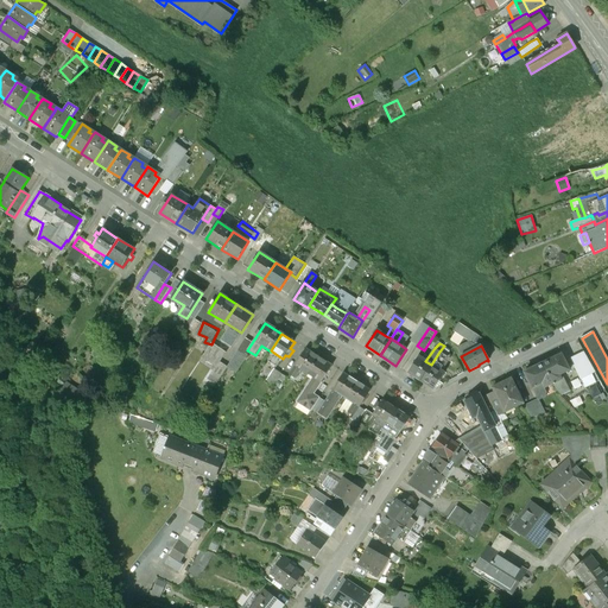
[(320,358),(306,349),(296,366),(301,369),(309,374),(320,358)]
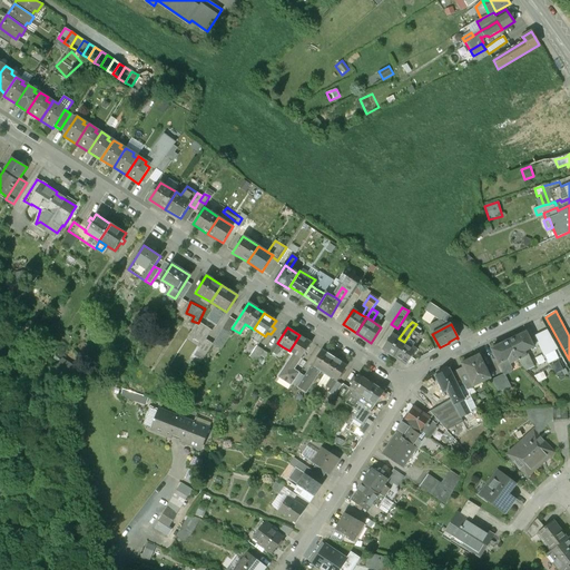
[(232,334),(224,328),(213,345),(222,350),(232,334)]
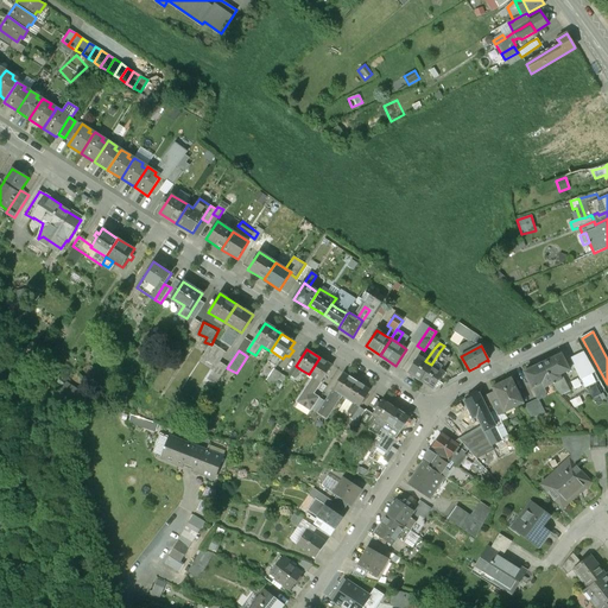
[(439,352),(431,365),(436,368),(445,355),(439,352)]
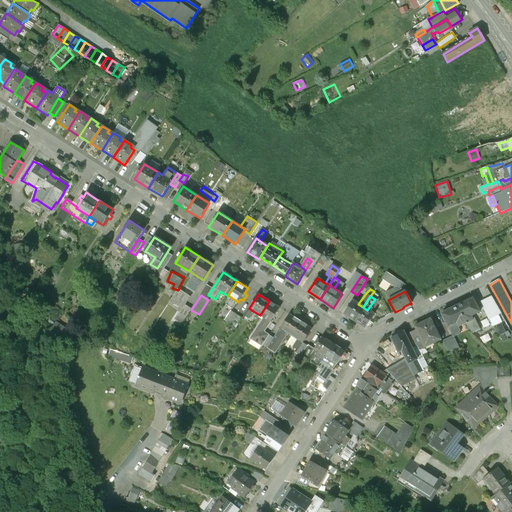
[(492,296),(480,302),(489,319),(501,314),(492,296)]
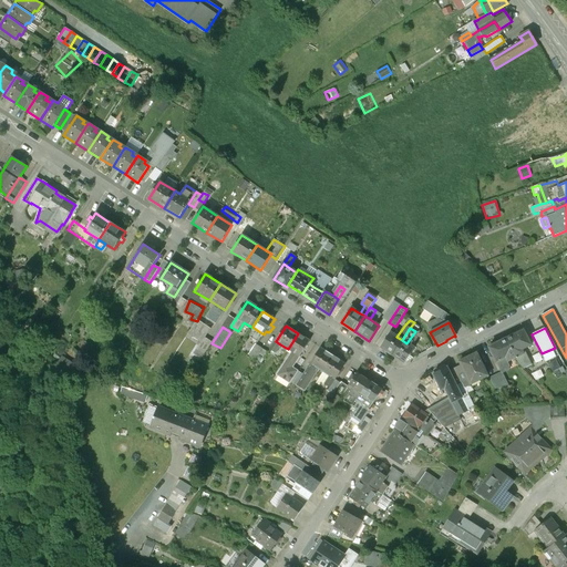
[(257,330),(251,338),(258,342),(261,337),(263,337),(264,334),(257,330)]
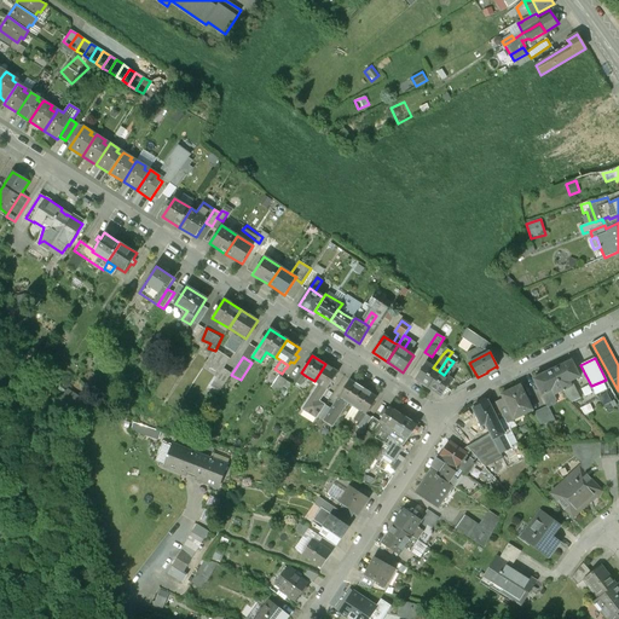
[(571,360),(560,366),(560,368),(553,370),(562,391),(571,387),(568,382),(579,377),(571,360)]
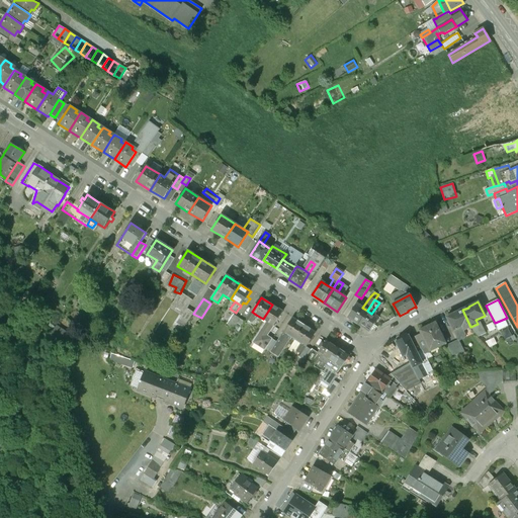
[(362,308),(356,304),(348,318),(358,325),(367,311),(362,308)]
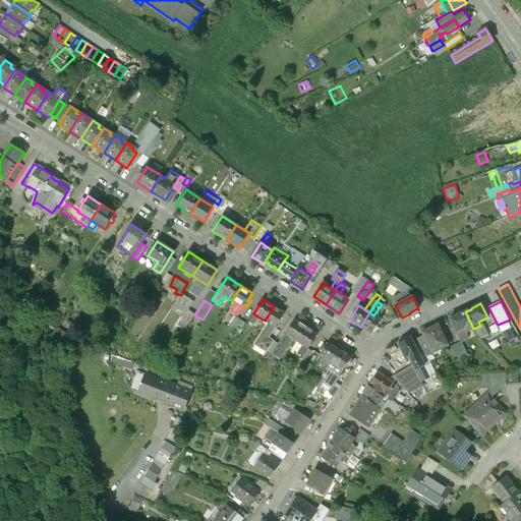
[(285,313),(274,306),(265,321),(270,324),(267,327),(266,327),(266,329),(264,330),(265,331),(256,344),(263,348),(269,338),(285,313)]
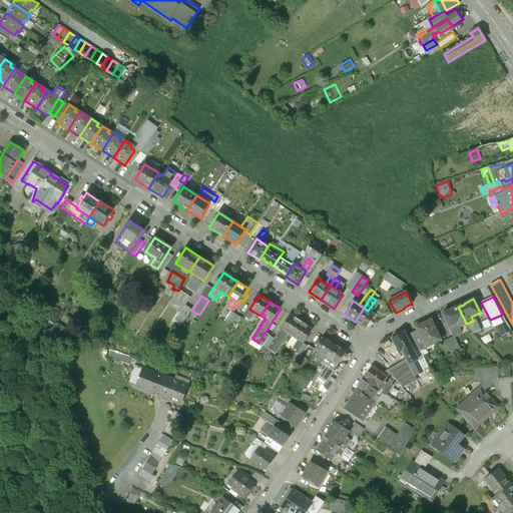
[(458,307),(451,311),(451,310),(442,314),(449,328),(457,324),(459,328),(466,324),(458,307)]
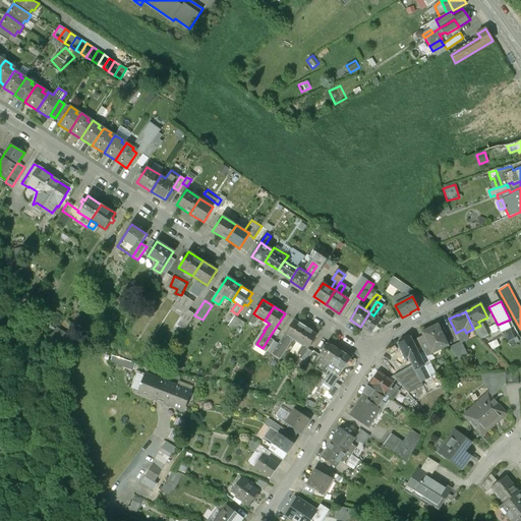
[(369,312),(360,327),(371,334),(381,320),(373,315),(369,312)]
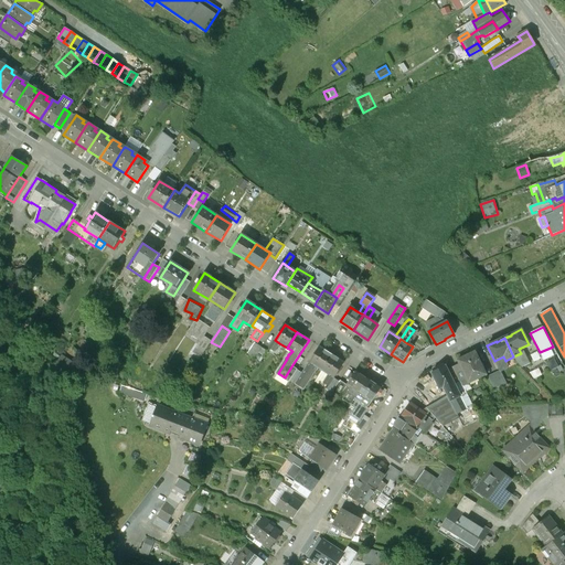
[(279,343),(275,340),(268,348),(274,352),(279,343)]
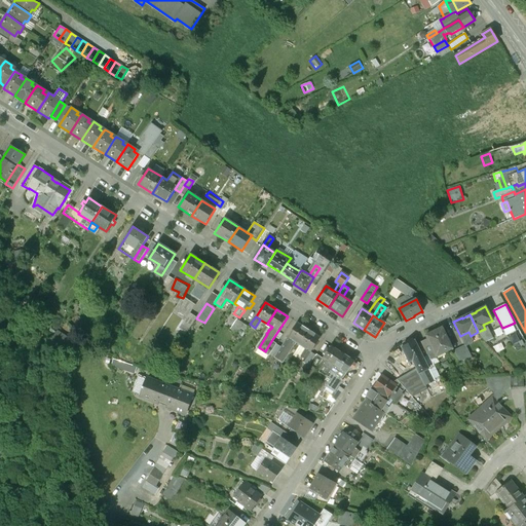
[(241,335),(250,326),(240,317),(232,327),(241,335)]
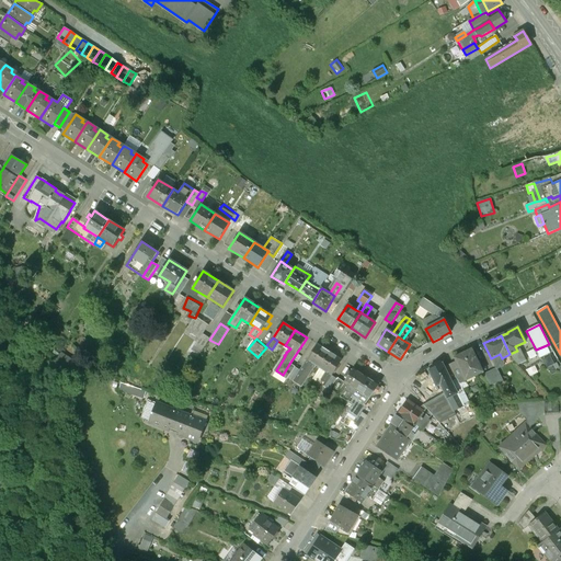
[(330,353),(318,345),(308,361),(313,364),(320,368),(330,353)]
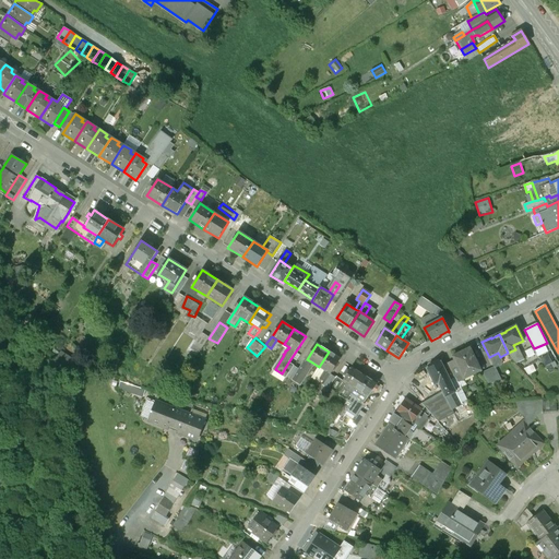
[(470,348),(453,356),(462,375),(471,370),(473,375),(480,370),(470,348)]
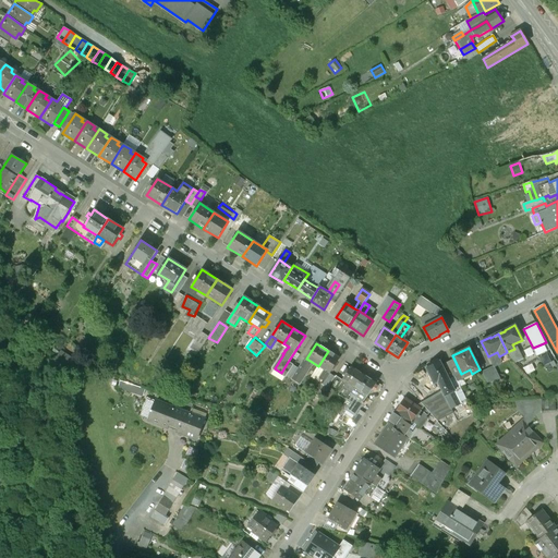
[(340,359),(328,351),(318,366),(326,371),(330,374),(340,359)]
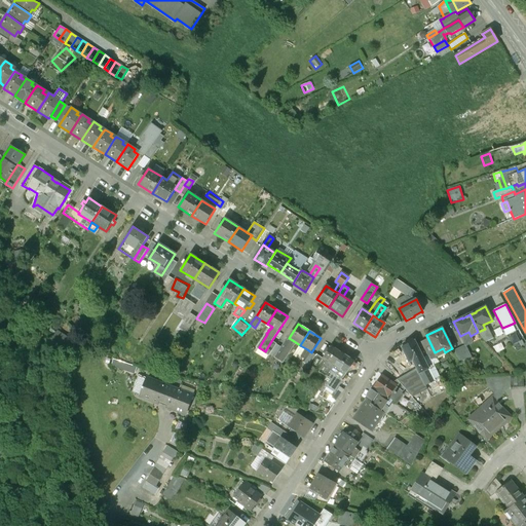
[(468,332),(460,336),(464,345),(465,345),(465,346),(473,343),(474,340),(471,336),(468,332)]
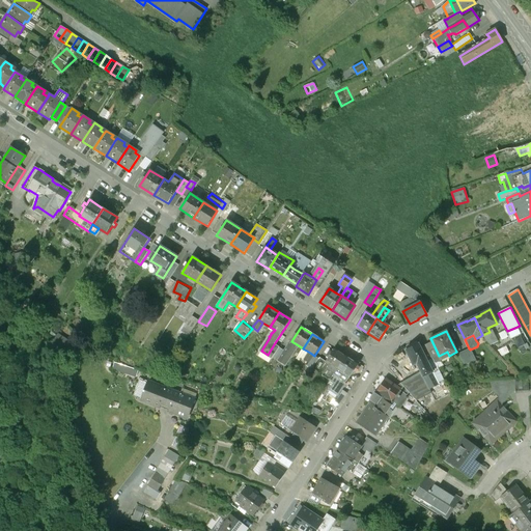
[(297,344),(291,341),(286,348),(291,352),(297,344)]
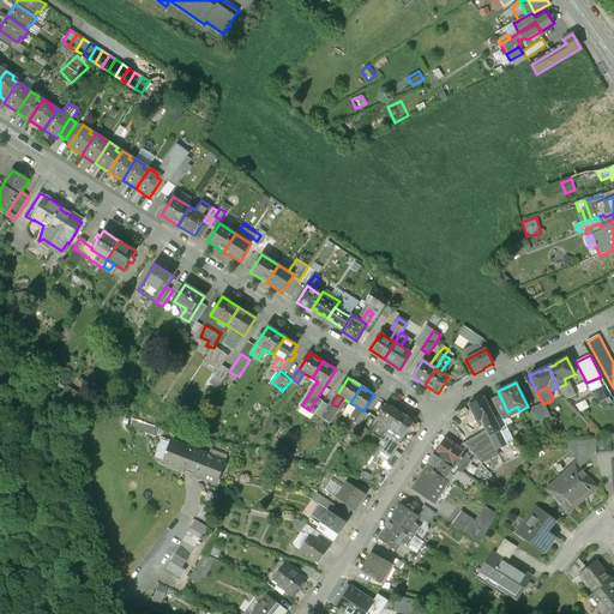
[(323,402),(317,398),(309,410),(315,414),(323,402)]
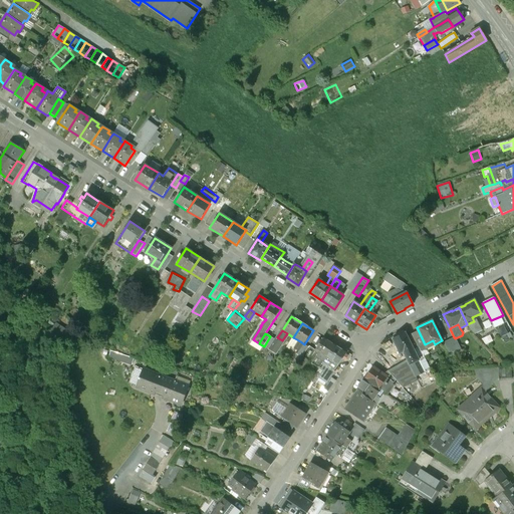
[(413,333),(407,336),(405,333),(393,339),(400,354),(404,352),(407,359),(416,354),(414,349),(419,346),(413,333)]
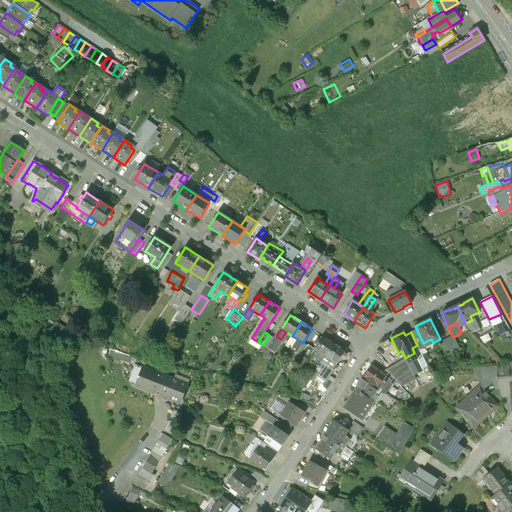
[(323,336),(320,340),(318,339),(315,344),(317,345),(314,350),(318,352),(311,363),(318,367),(320,365),(333,343),(323,336)]
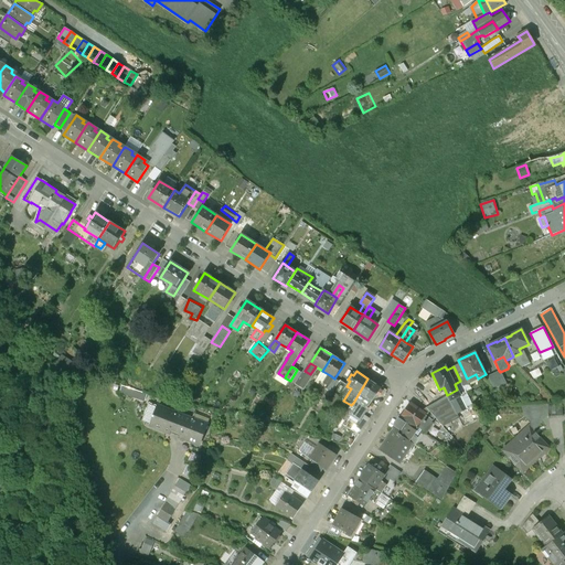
[(499,371),(493,374),(499,386),(505,383),(500,372),(500,371),(499,371)]
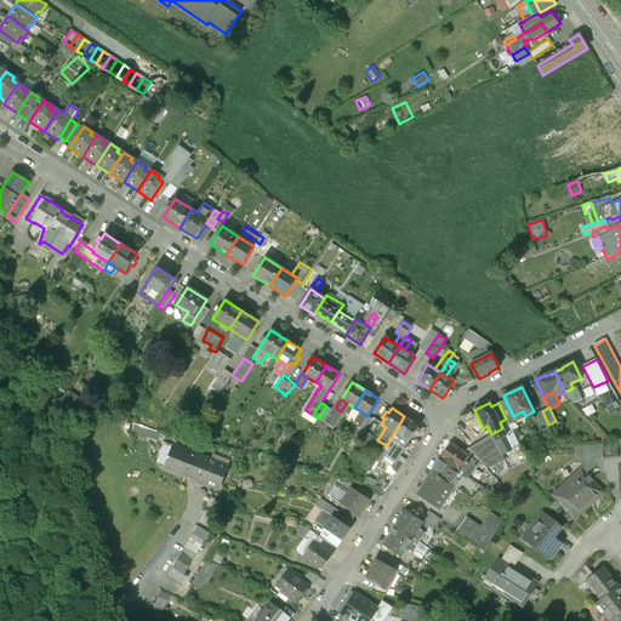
[(542,411),(535,415),(541,428),(548,425),(542,411)]
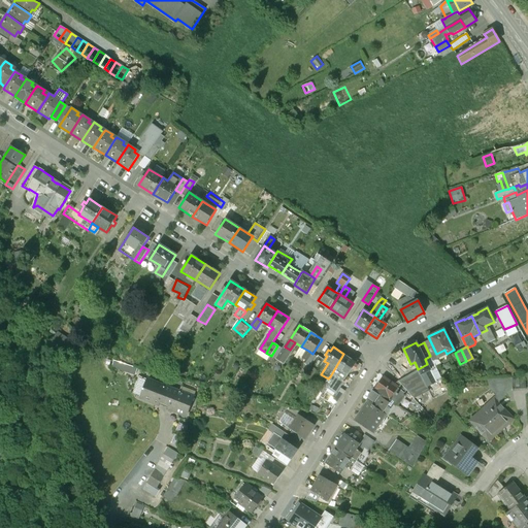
[(312,354),(308,351),(303,359),(307,361),(305,364),(310,367),(318,357),(312,354)]
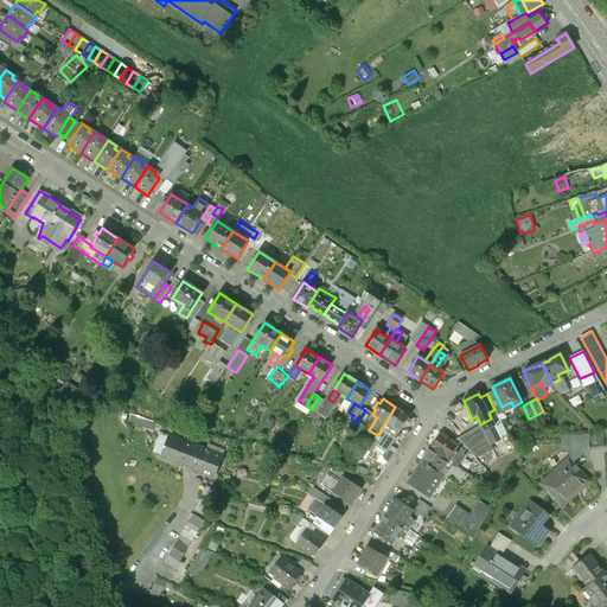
[(409,416),(395,407),(379,433),(381,434),(375,443),(387,452),(409,416)]
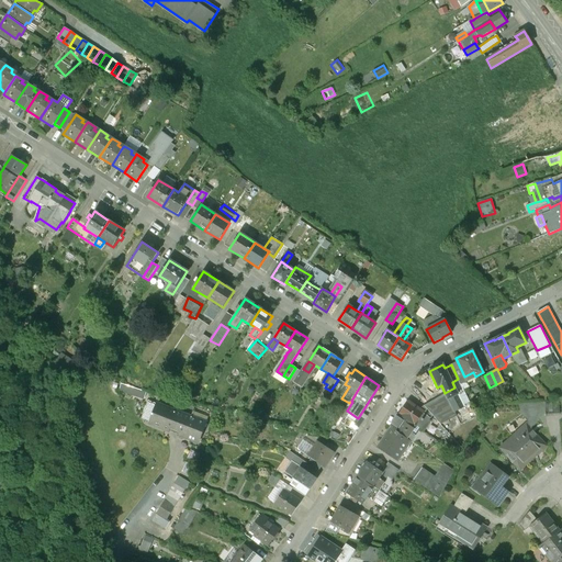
[(458,379),(452,382),(454,388),(445,393),(456,412),(470,404),(458,379)]
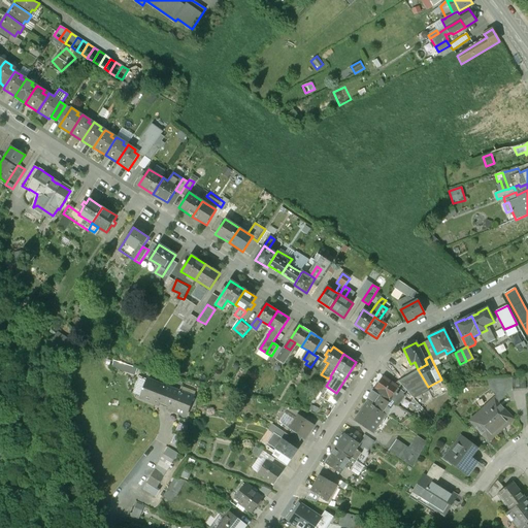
[(138,368),(114,361),(111,367),(135,375),(138,368)]
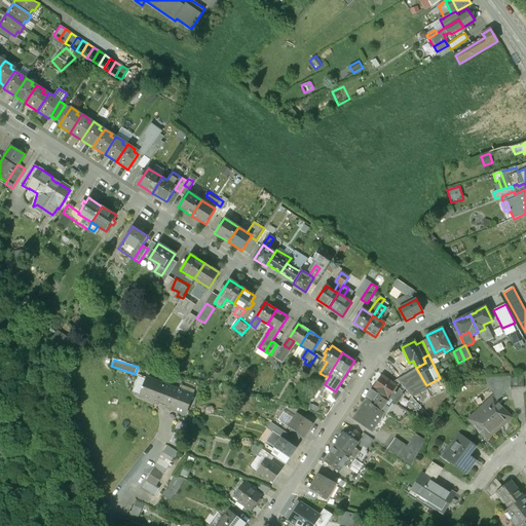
[(405,373),(398,380),(403,386),(406,389),(412,387),(405,373)]
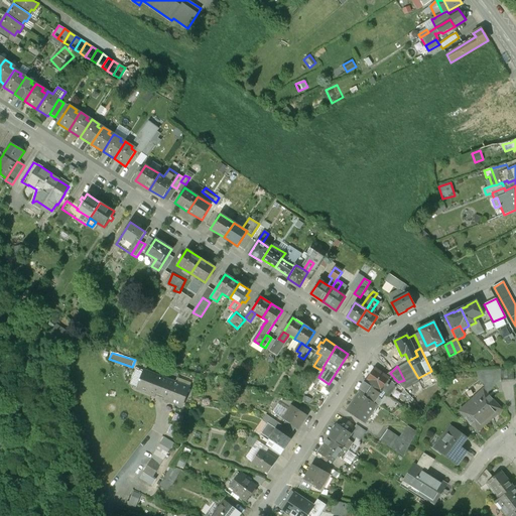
[(513,368),(500,369),(501,381),(514,380),(513,368)]
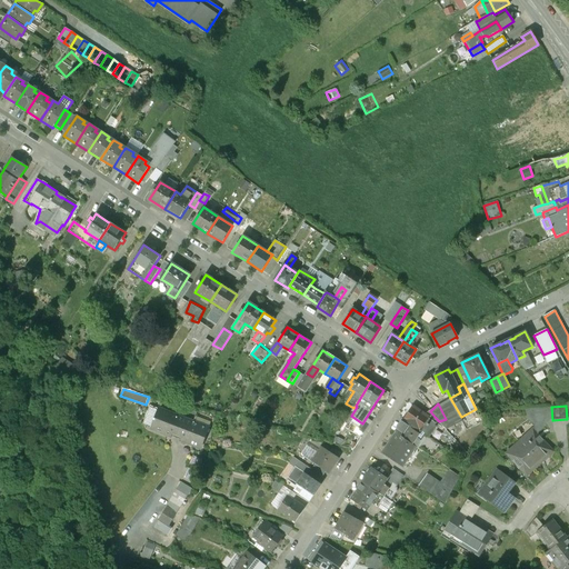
[(426,416),(413,407),(405,420),(420,430),(430,437),(437,427),(431,422),(432,421),(428,418),(429,418),(426,416)]
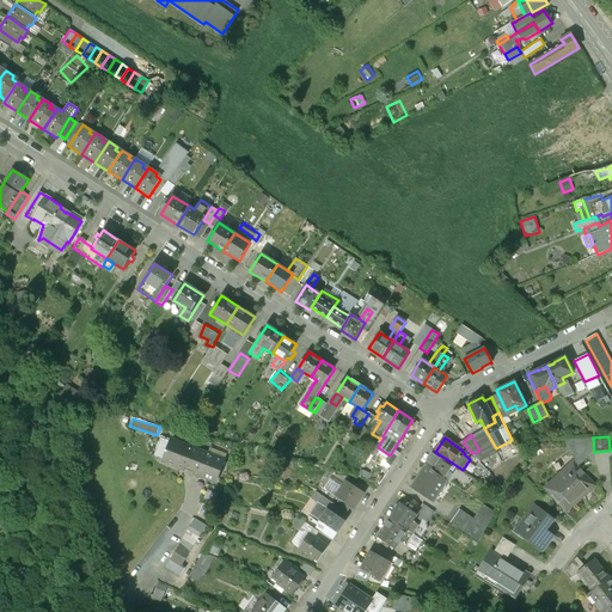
[(193,448),(171,440),(164,461),(184,469),(193,448)]
